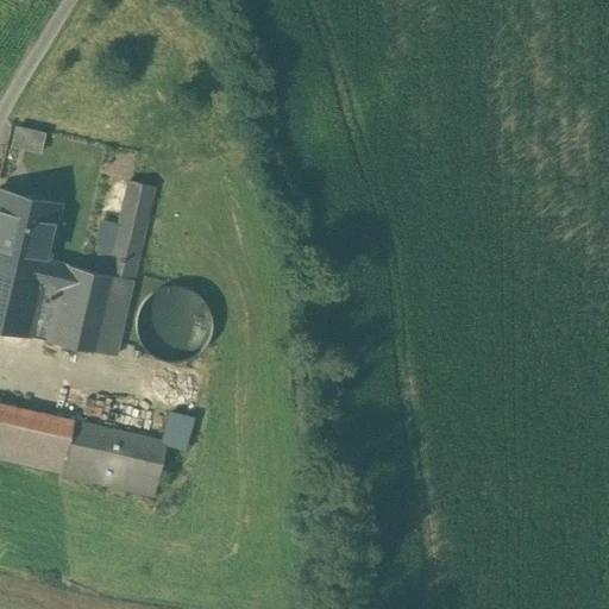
[(11,149),(43,150),(44,127),(12,126),(11,149)]
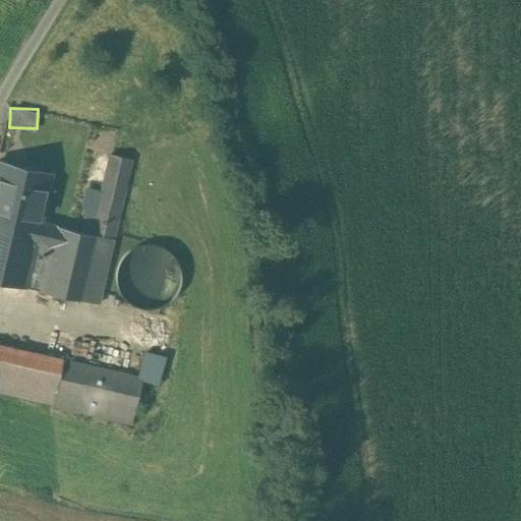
[(92,234),(40,223),(36,240),(35,242),(51,246),(41,291),(98,304),(114,233),(131,160),(110,155),(92,234)]
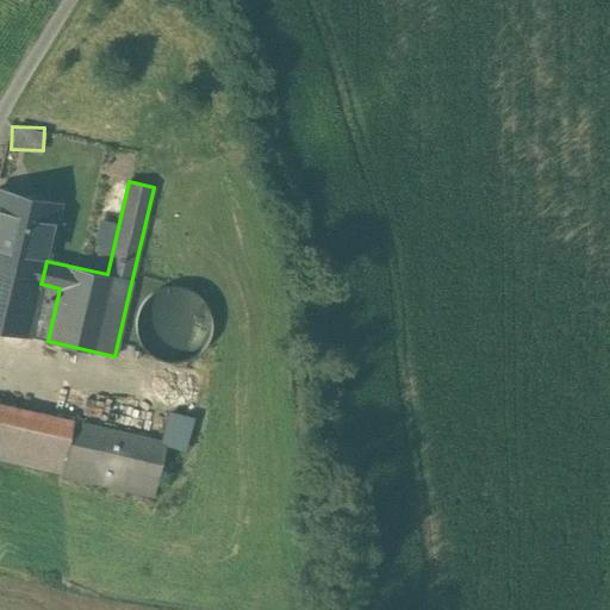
[(60,204),(0,190),(0,271),(42,281),(47,261),(60,204)]
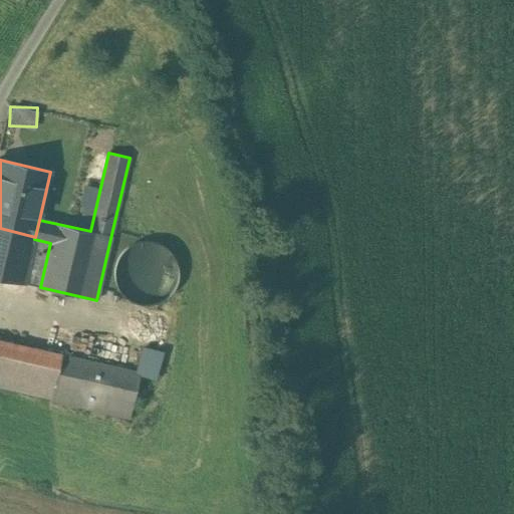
[(35,237),(0,228),(0,278),(24,284),(34,239),(35,237)]
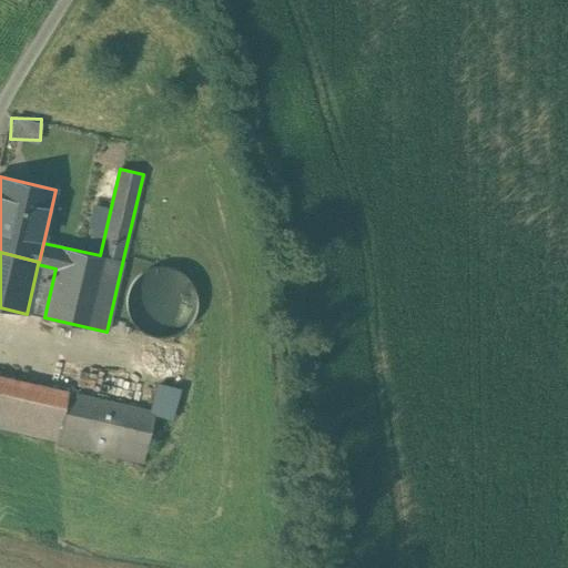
[(155,318),(156,333),(189,332),(188,267),(140,269),(141,318),(155,318)]
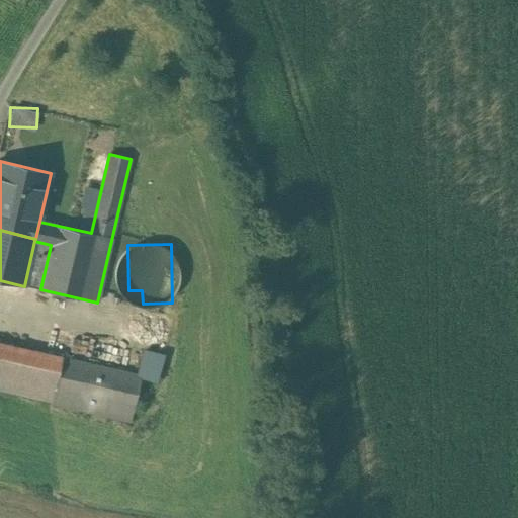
[(46,355),(3,345),(0,357),(0,379),(37,389),(46,355)]
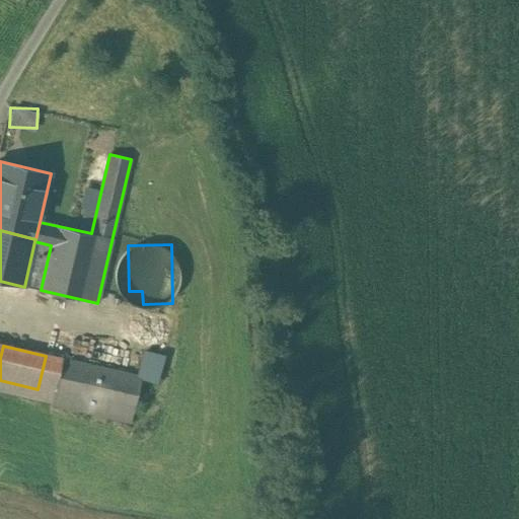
[(136,375),(157,380),(163,353),(142,348),(136,375)]
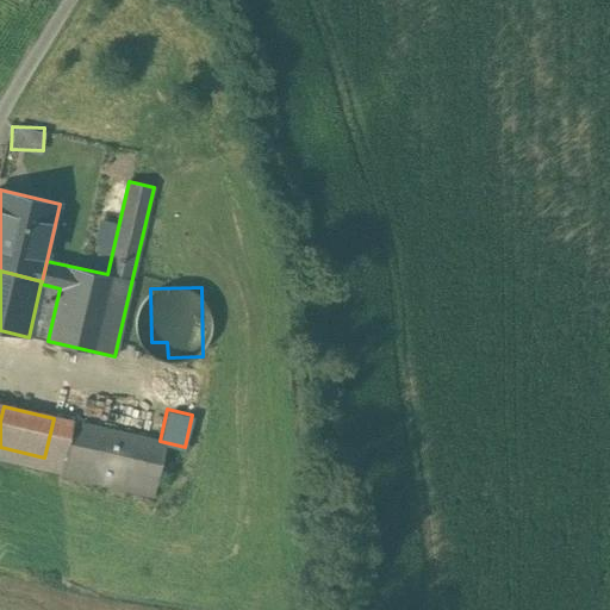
[(166,444),(54,418),(44,458),(63,462),(61,474),(154,496),(166,444)]
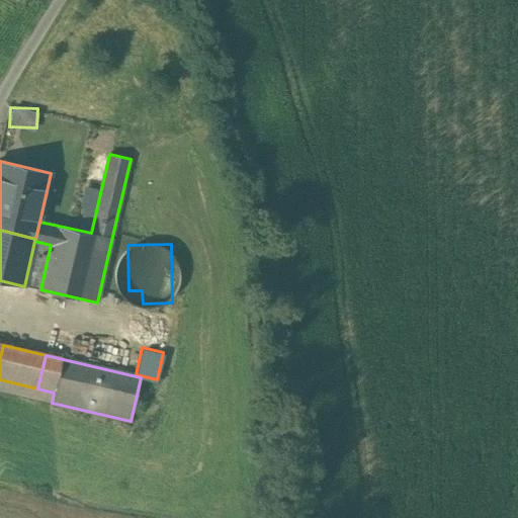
[(37,389),(0,379),(0,391),(52,403),(54,393),(37,389)]
